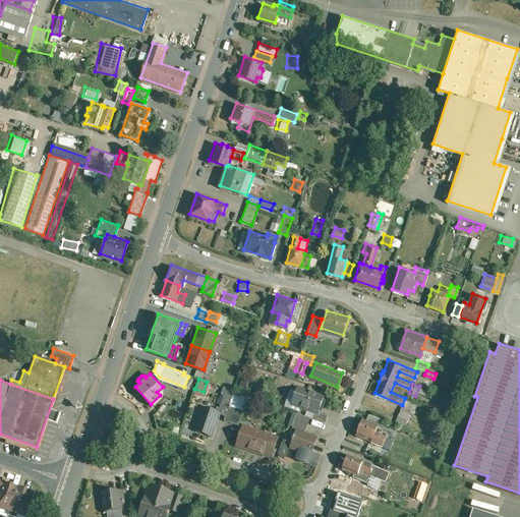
[(226,385),(219,405),(227,408),(228,403),(234,388),(226,385)]
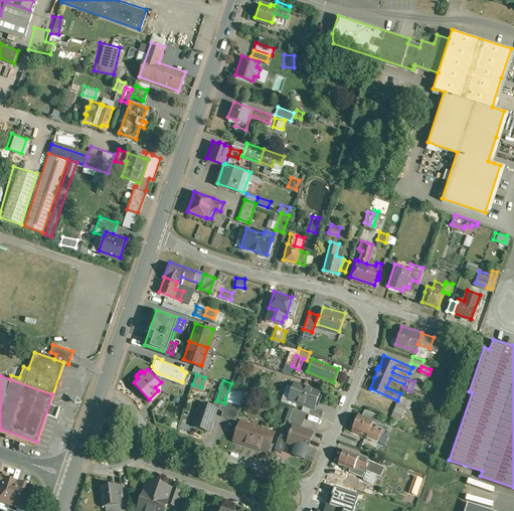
[(319,389),(294,380),(289,394),(296,396),(295,400),(310,404),(313,406),(314,404),(319,389)]
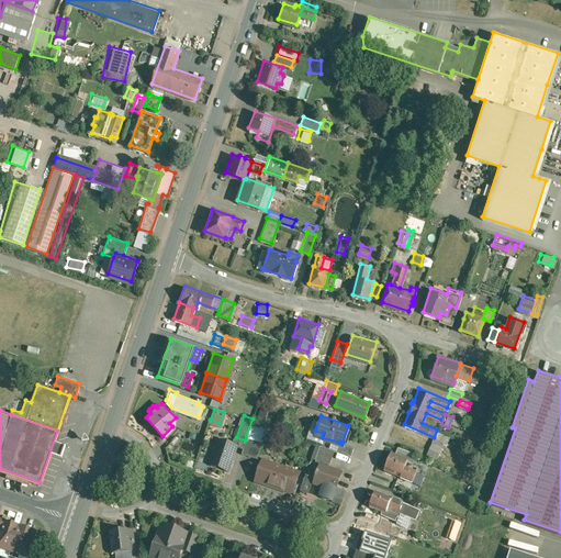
[(478,426),(466,421),(463,427),(475,432),(478,426)]
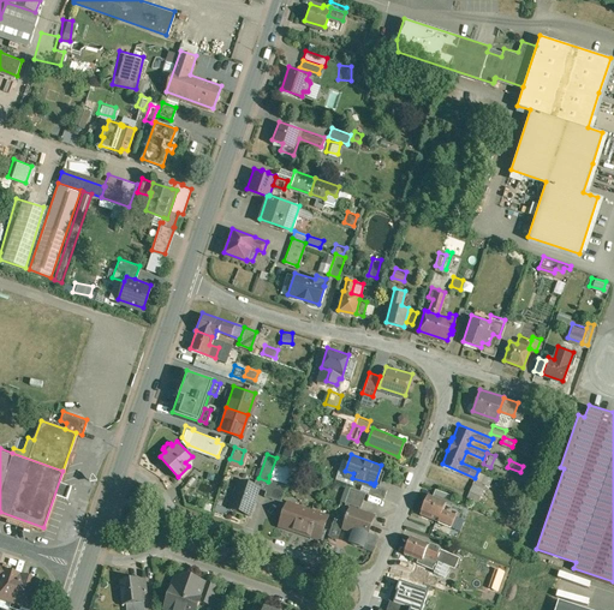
[(286,482),(269,476),(268,482),(263,494),(280,498),(286,482)]
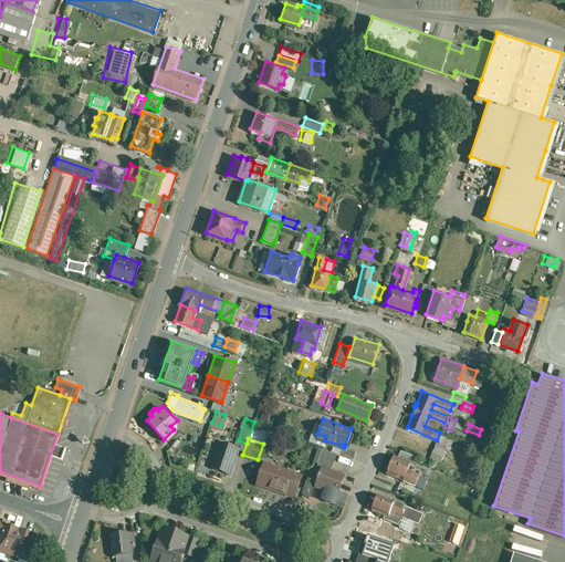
[(237,447),(219,440),(211,466),(229,471),(237,447)]
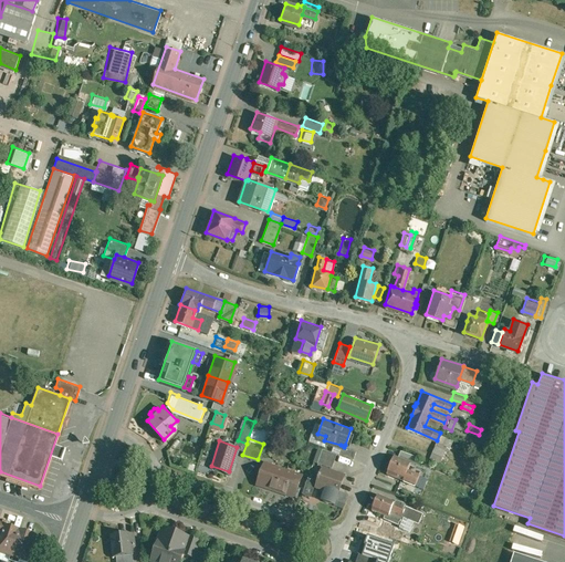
[(356,448),(345,445),(344,447),(341,445),(338,451),(353,457),(356,448)]
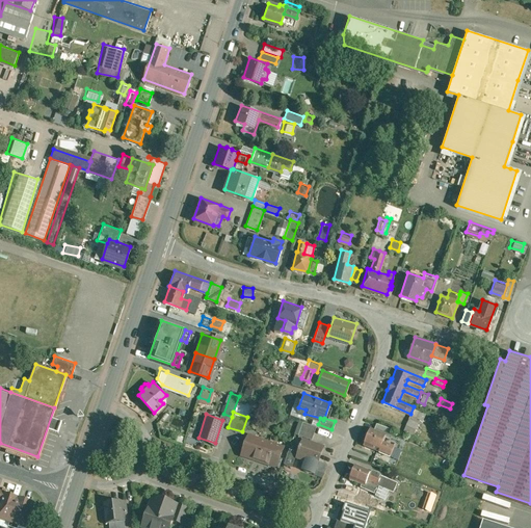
[(316,424),(302,419),(297,432),(312,438),(316,424)]
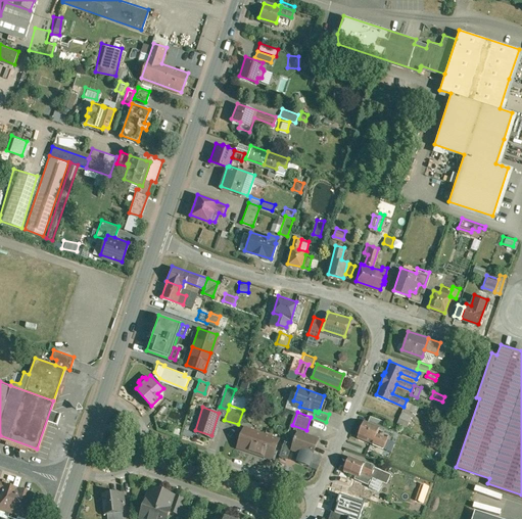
[(386,420),(370,414),(367,421),(379,426),(378,427),(383,429),(386,420)]
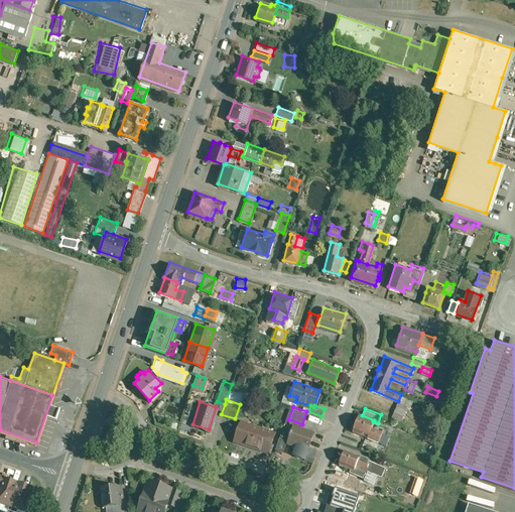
[(362,415),(359,413),(352,429),(378,439),(382,431),(371,426),(373,421),(374,420),(362,415)]
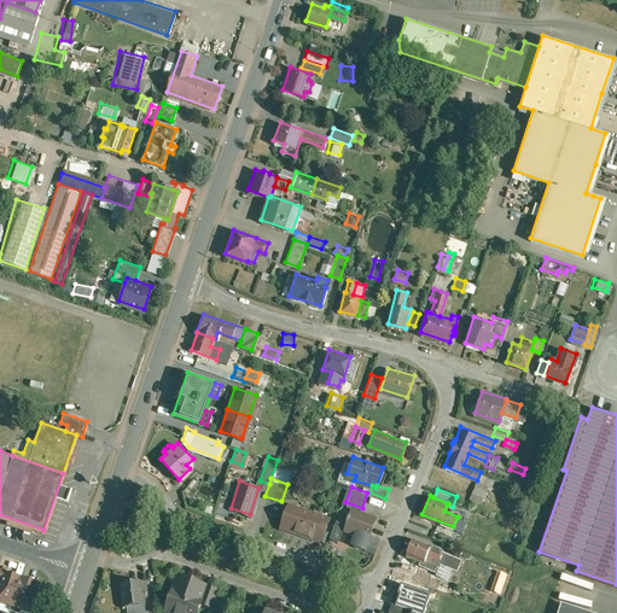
[(329,517),(289,503),(287,505),(284,506),(283,509),(285,513),(280,525),(320,539),(329,517)]
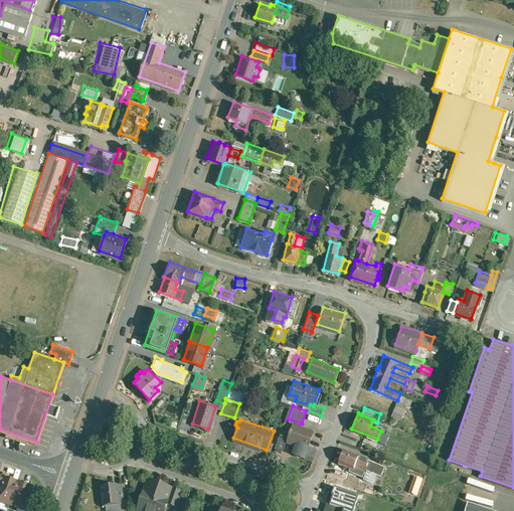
[(312,431),(293,423),(291,431),(290,431),(289,433),(290,433),(287,442),(290,443),(292,444),(293,446),(293,448),(293,450),(294,452),(296,453),(301,455),(303,456),(312,431)]
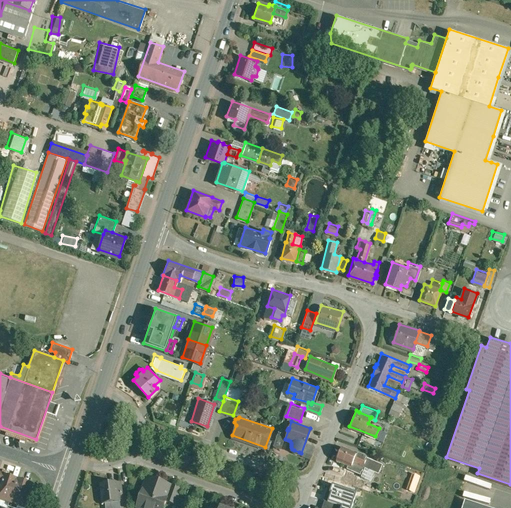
[(285,433),(277,430),(273,443),(275,444),(276,446),(278,445),(280,446),(285,433)]
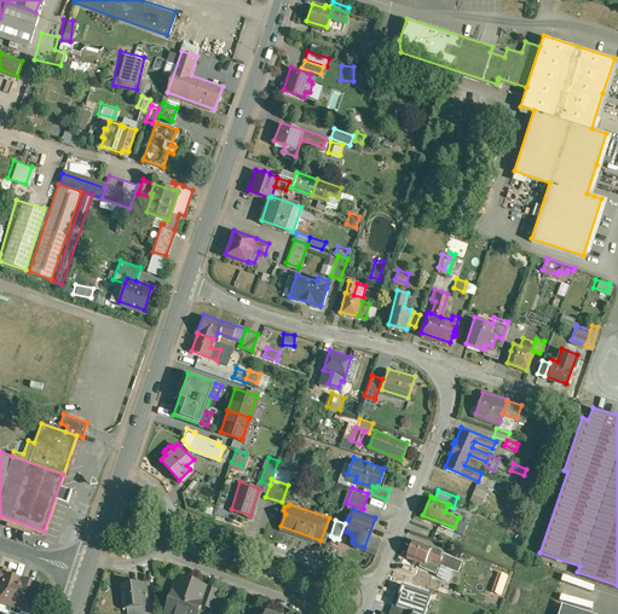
[(450,554),(414,538),(406,554),(419,560),(415,571),(427,575),(431,568),(438,571),(440,562),(445,565),(450,554)]
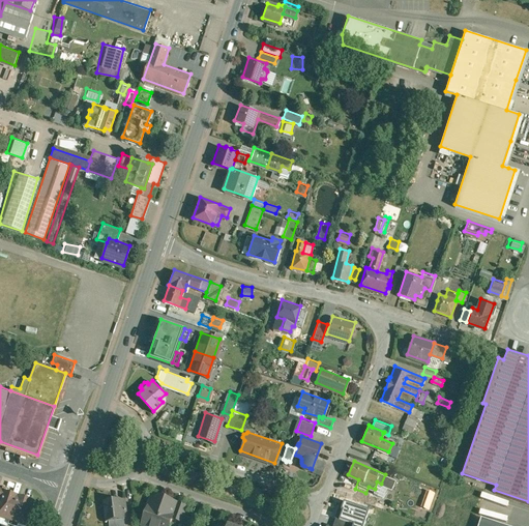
[(5,489),(4,489),(1,499),(0,501),(0,515),(8,519),(18,493),(5,489)]
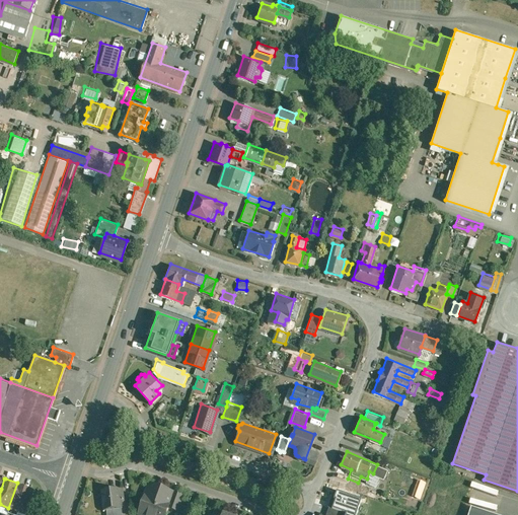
[(348,479),(347,479),(345,485),(356,489),(358,483),(348,479)]
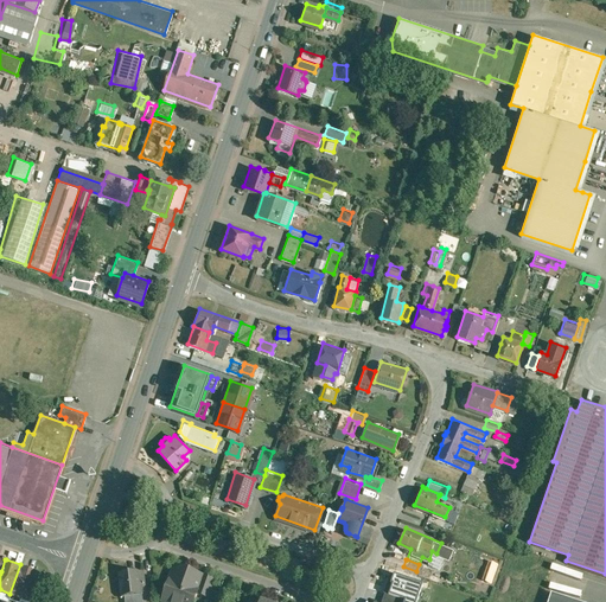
[(202,572),(173,563),(161,597),(174,601),(180,601),(184,595),(193,599),(196,589),(206,593),(204,600),(210,601),(211,601),(215,596),(217,589),(210,586),(198,582),(202,572)]
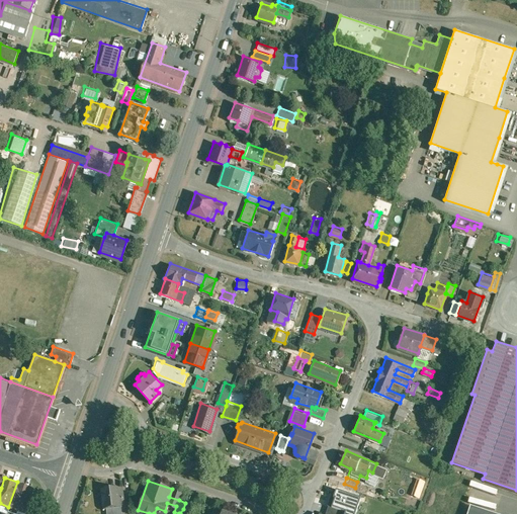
[(24,485),(17,483),(17,482),(8,507),(24,513),(33,488),(24,485)]
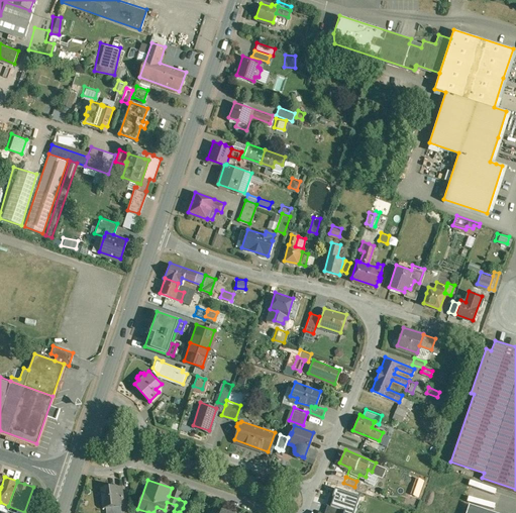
[(354,487),(343,483),(339,494),(350,498),(354,487)]
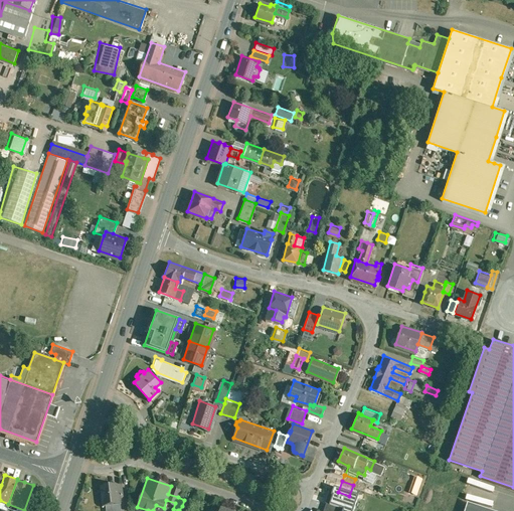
[(121,482),(99,484),(102,504),(110,503),(110,509),(121,507),(119,494),(123,494),(121,482)]
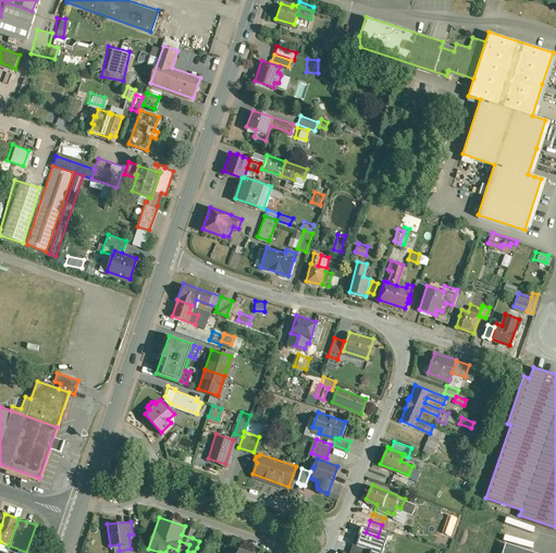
[(196,529),(185,526),(182,535),(193,538),(196,529)]
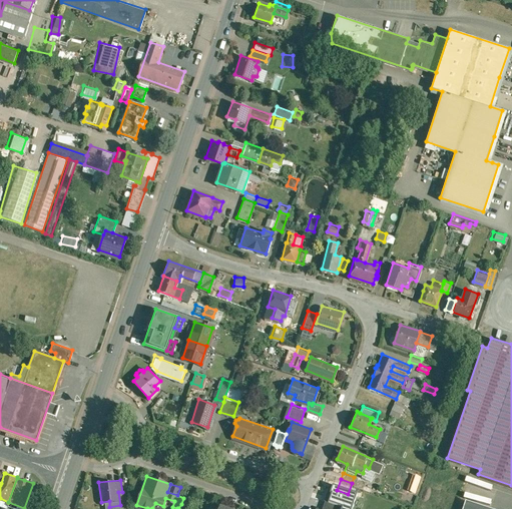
[(338,497),(323,492),(319,504),(322,505),(320,508),(340,508),(342,504),(345,495),(340,493),(338,497)]
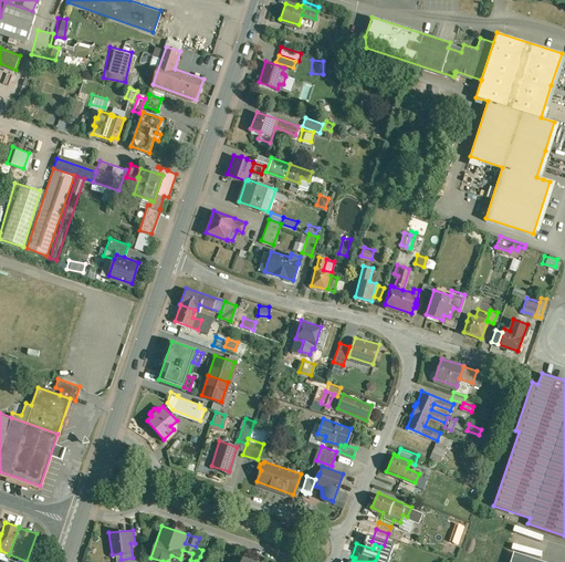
[(389,550),(380,547),(377,557),(386,560),(387,559),(389,550)]
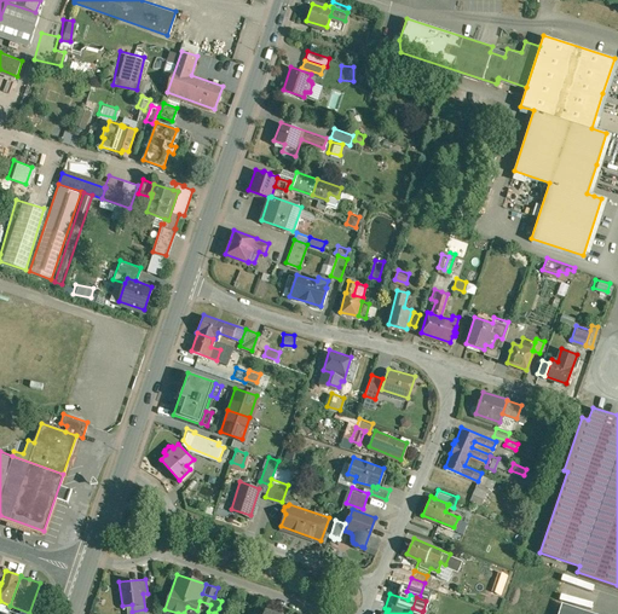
[(221,601),(219,608),(215,613),(225,613),(229,603),(221,601)]
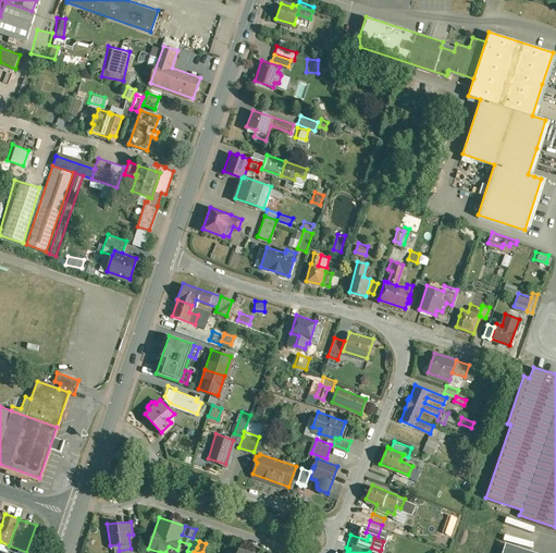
[(395,552),(398,547),(384,541),(383,541),(381,550),(388,552),(395,552)]
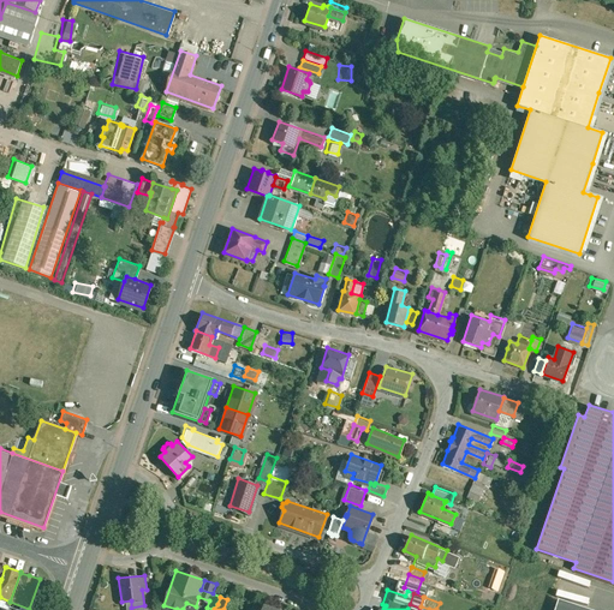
[(595,609),(559,599),(554,609),(595,609)]
